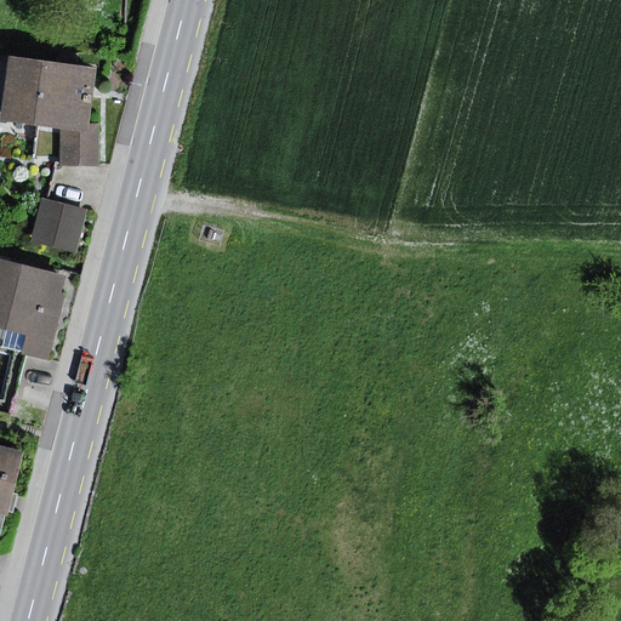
[(96,68),(0,55),(0,117),(62,125),(87,129),(96,68)]
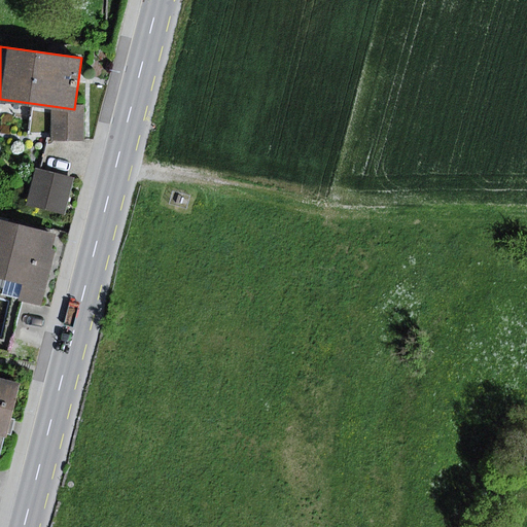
[(74,109),(53,106),(53,141),(84,141),(84,110),(74,109)]
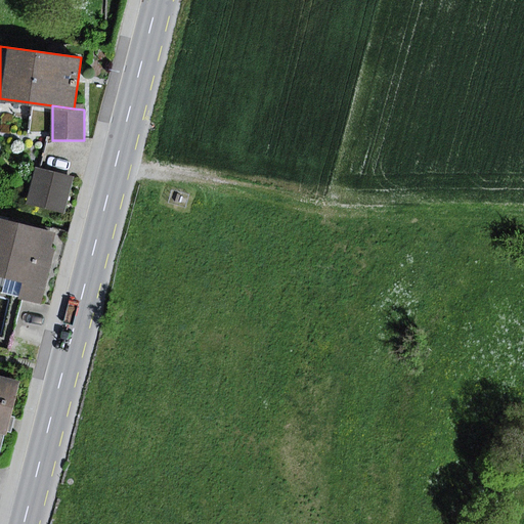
[(73,178),(35,168),(26,206),(63,215),(73,178)]
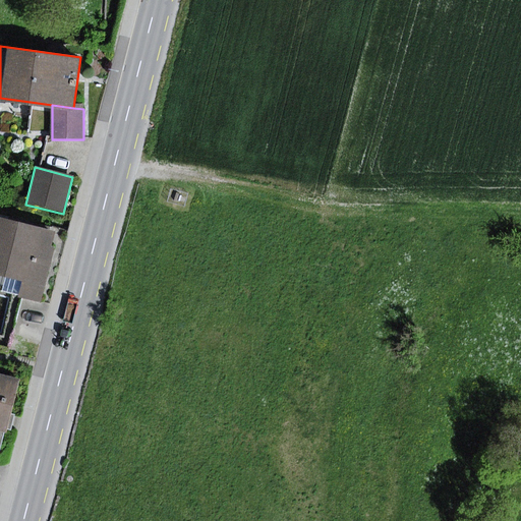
[(55,231),(0,217),(0,276),(22,281),(18,298),(41,303),(54,248),(51,247),(55,231)]
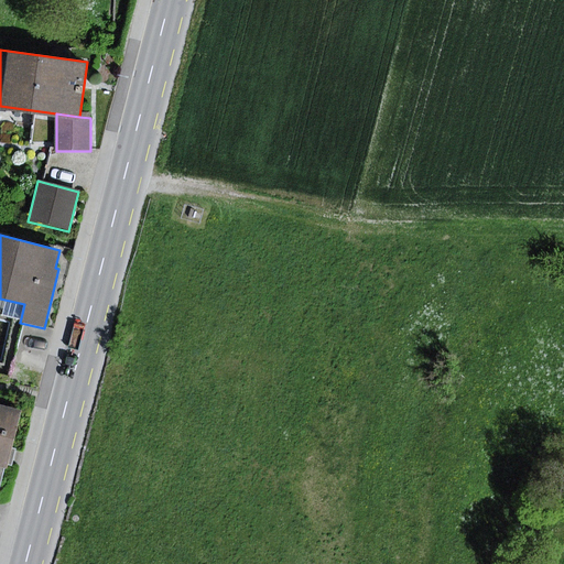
[(0,467),(7,469),(21,411),(0,405),(0,467)]
